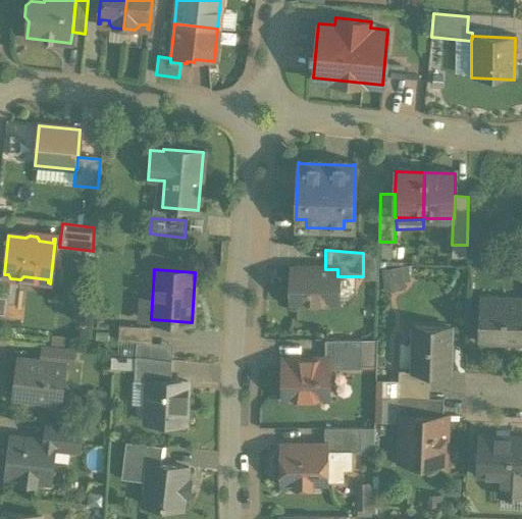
[(325,269),(295,269),(295,275),(290,279),(290,293),(294,298),(295,304),(336,304),(337,276),(337,269),(325,269)]
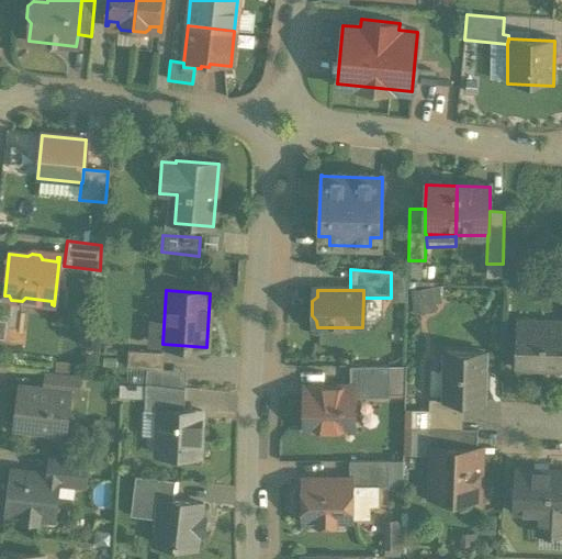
[(561,323),(517,322),(516,370),(561,371),(561,323)]
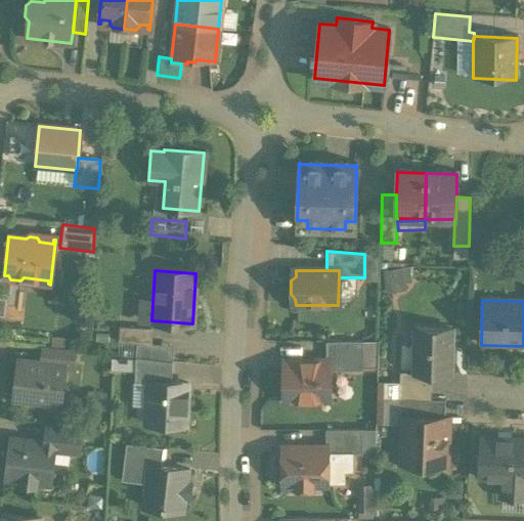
[(153,329),(119,327),(118,343),(150,345),(151,345),(151,344),(153,329)]
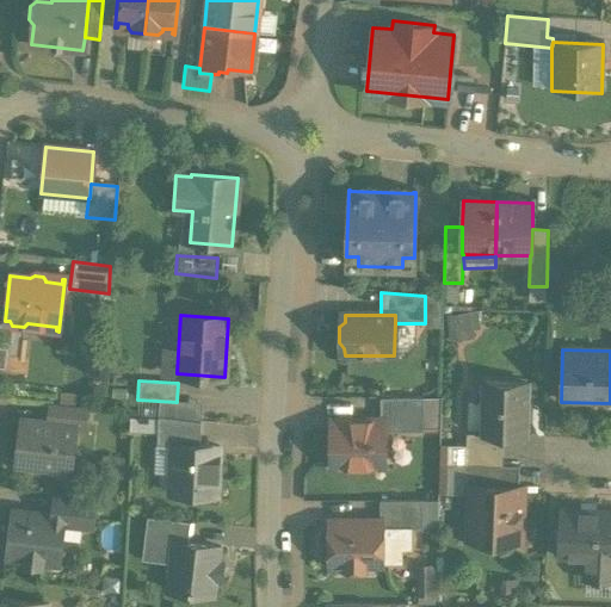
[(528,384),(485,383),(482,435),(525,437),(528,384)]
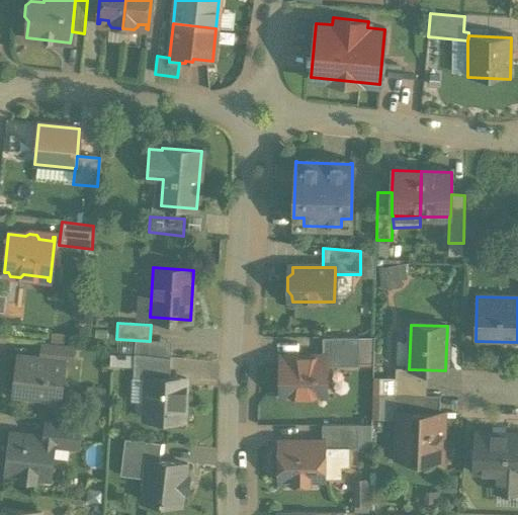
[(358,339),(322,339),(322,357),(326,357),(326,367),(358,367),(358,339)]
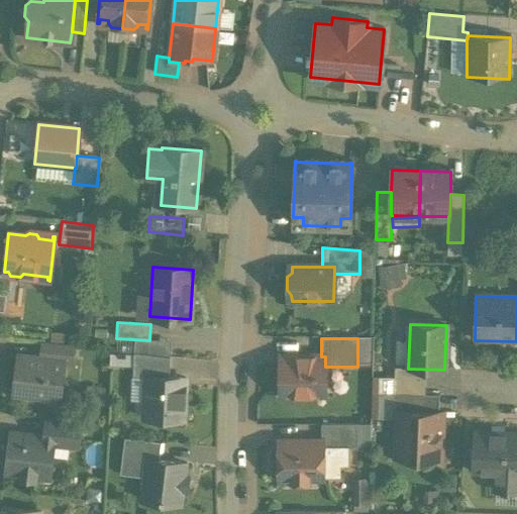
[(148,340),(134,339),(133,352),(147,354),(148,340)]
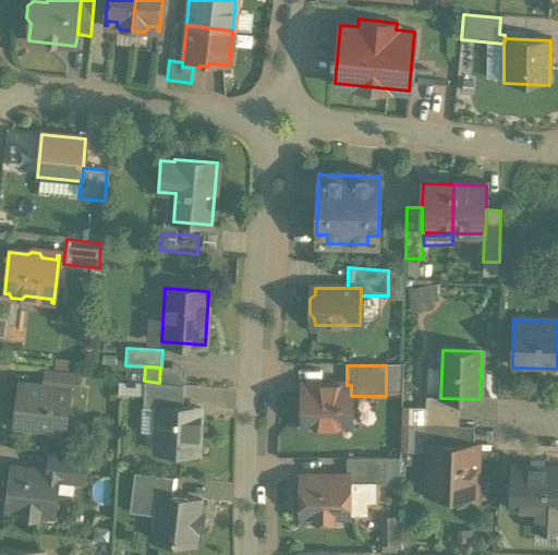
[(184,368),(161,366),(161,368),(160,368),(159,383),(183,385),(184,368)]
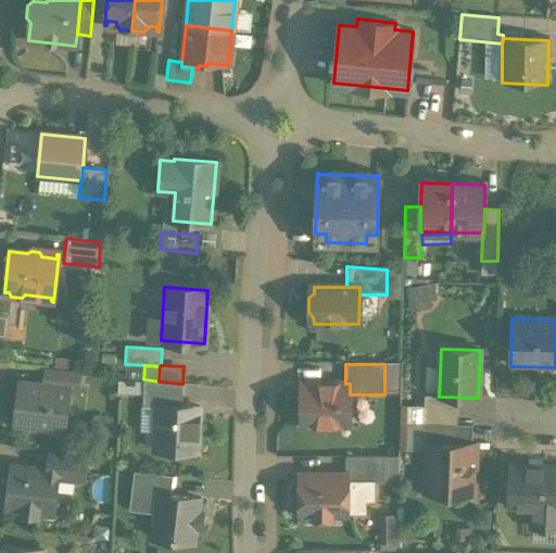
[(78,372),(46,367),(43,385),(67,388),(67,389),(76,390),(78,372)]
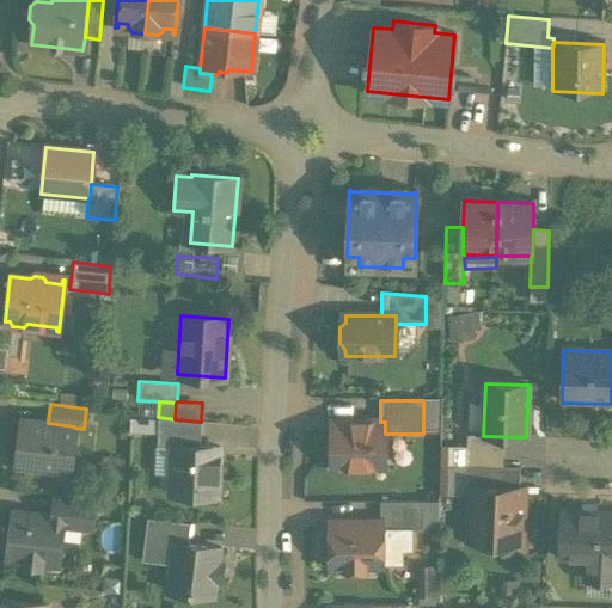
[(175,419),(158,417),(157,446),(172,447),(172,444),(200,447),(201,422),(175,419)]
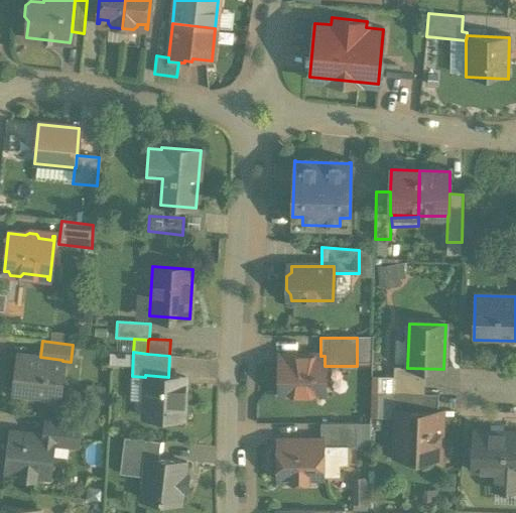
[(40,357),(18,355),(13,393),(58,398),(62,361),(62,360),(40,357)]
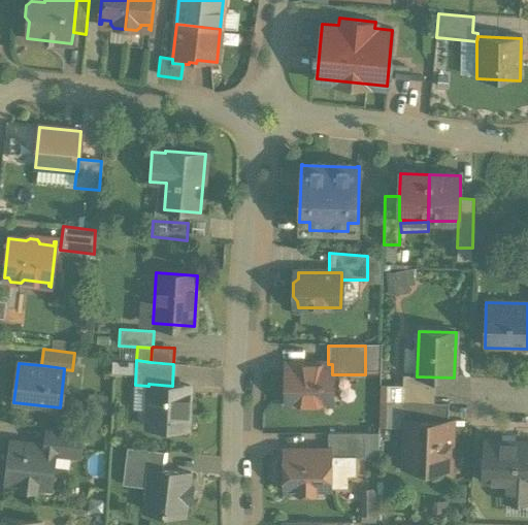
[(328,364),(286,364),(286,404),(300,404),(303,407),(314,407),(318,404),(332,404),(332,374),(332,364),(328,364)]
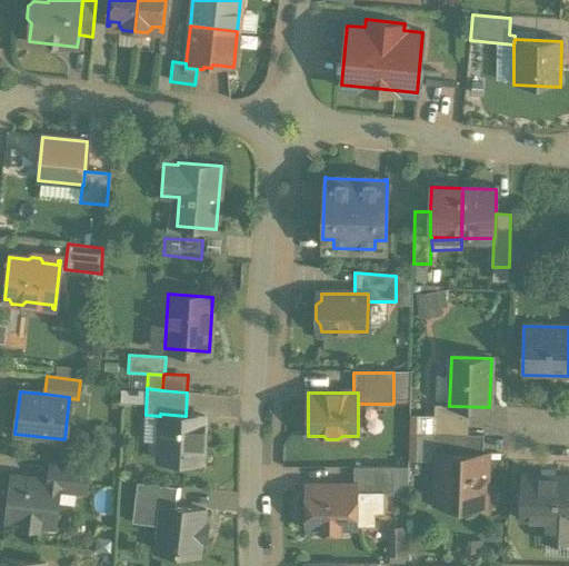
[(186,416),(160,414),(160,416),(158,459),(165,460),(168,464),(180,464),(183,462),(201,462),(203,430),(197,430),(198,416),(186,416)]
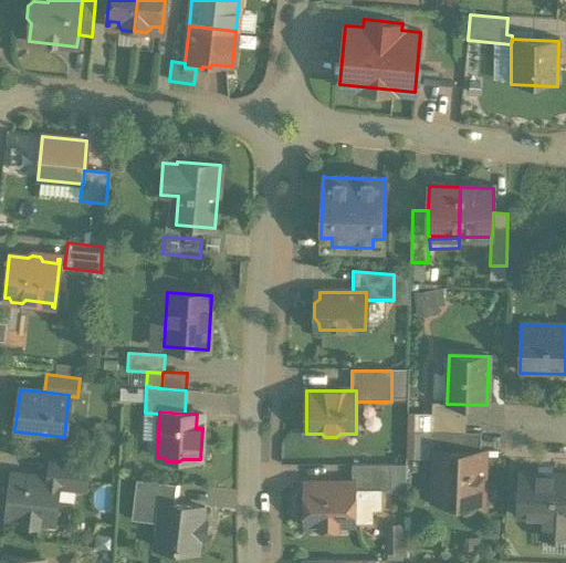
[(465,416),(432,415),(431,431),(439,431),(464,433),(465,416)]
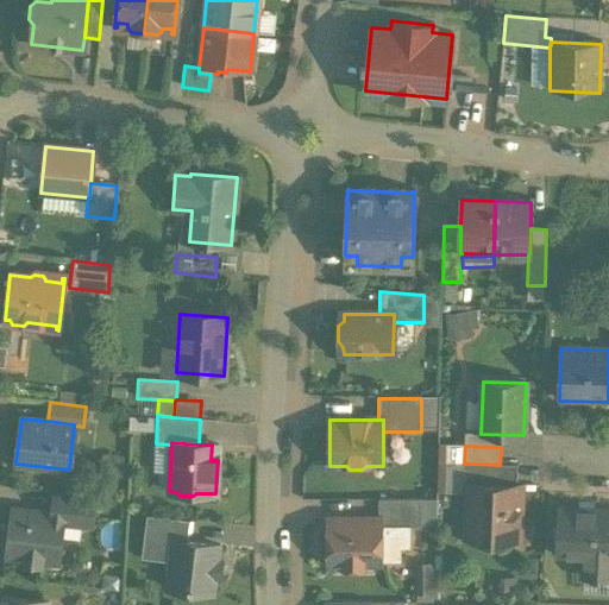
[(500,465),(472,464),(471,484),(516,486),(516,466),(500,465)]
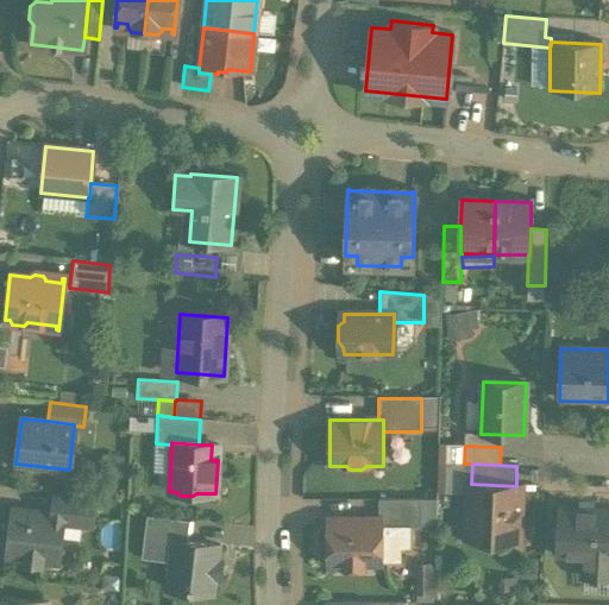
[(471,484),(465,484),(464,510),(471,510),(470,528),(521,529),(522,504),(515,503),(516,486),(471,484)]
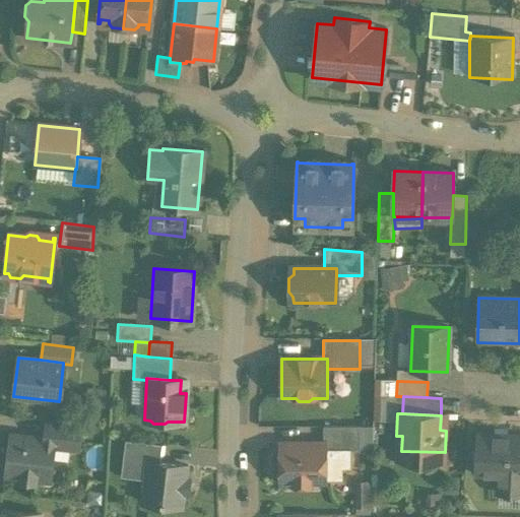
[(81,427),(46,422),(44,441),(53,442),(53,448),(77,451),(81,427)]
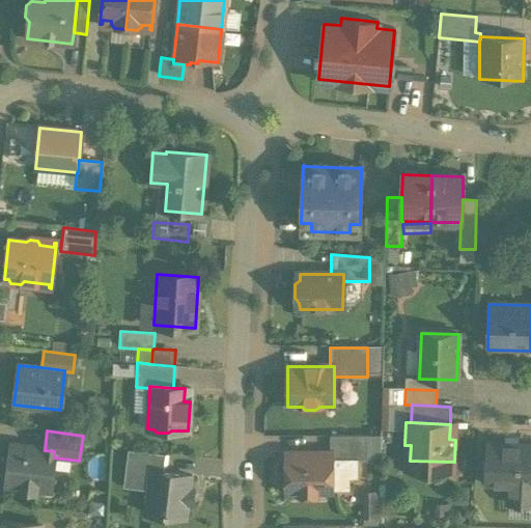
[(380,437),(330,437),(330,454),(331,454),(331,461),(358,461),(367,461),(367,459),(379,459),(380,437)]
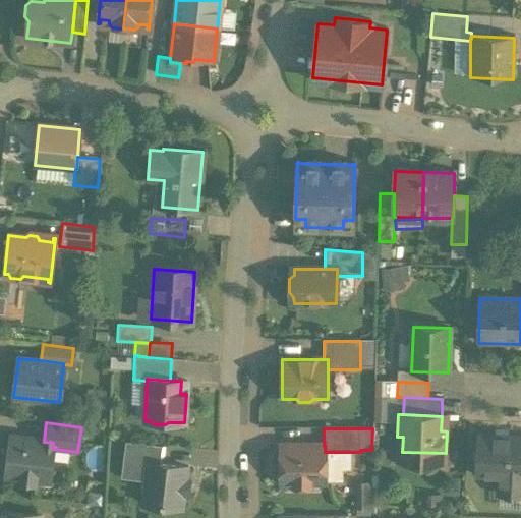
[(520,438),(478,437),(476,475),(500,476),(499,494),(520,495),(520,438)]
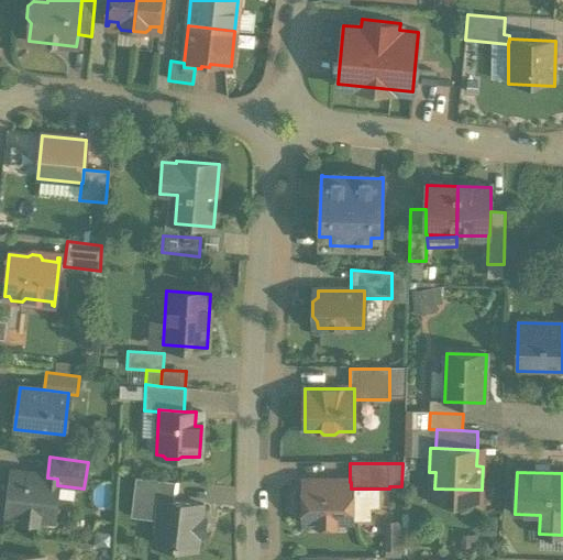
[(47,478),(12,473),(7,515),(22,517),(22,520),(37,522),(37,518),(53,520),(57,485),(57,479),(47,478)]
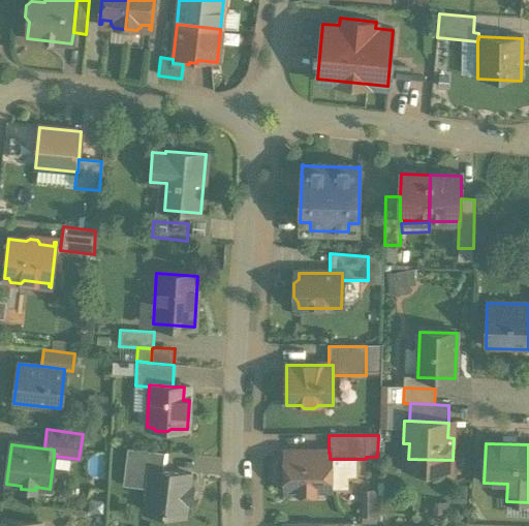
[(164,453),(127,447),(125,467),(151,470),(151,469),(162,470),(164,453)]
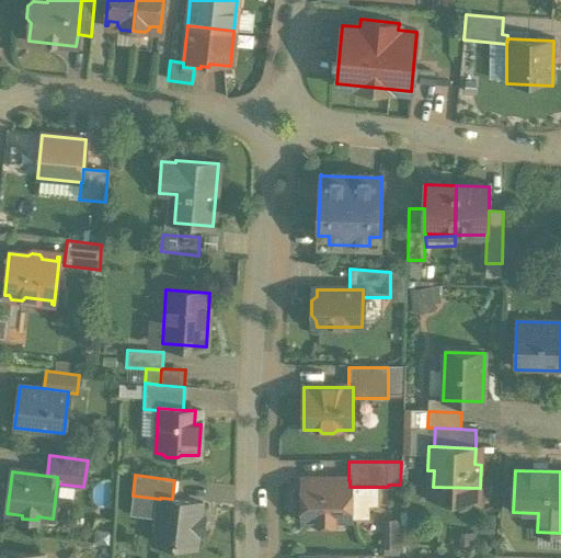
[(348,480),(334,480),(333,478),(325,478),(323,480),(302,480),(302,515),(313,515),(319,524),(331,524),(334,519),(350,519),(368,519),(369,507),(378,507),(378,487),(350,487),(350,480),(348,480)]
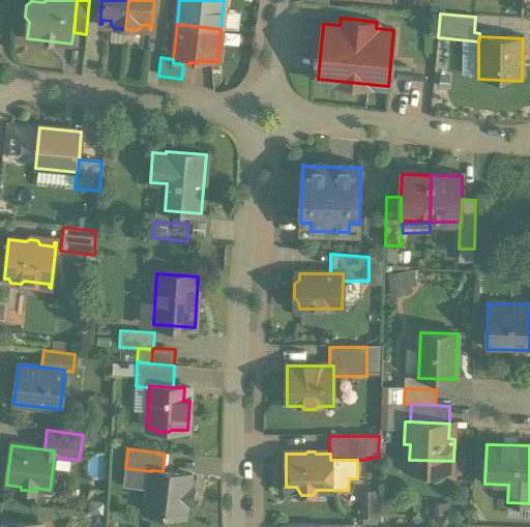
[(163,471),(151,470),(151,471),(125,468),(122,486),(149,489),(146,511),(185,517),(185,515),(184,515),(185,502),(190,503),(193,489),(187,489),(188,476),(190,477),(190,475),(163,471)]
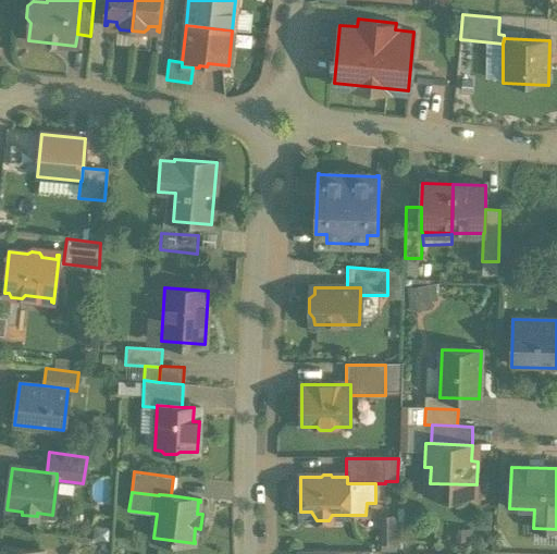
[(396,545),(398,516),(384,515),(383,537),(388,538),(388,544),(396,545)]
